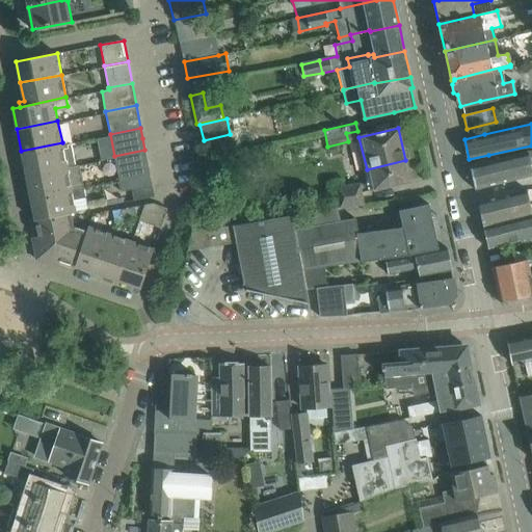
[(73,140),(62,142),(21,151),(26,173),(77,163),(73,140)]
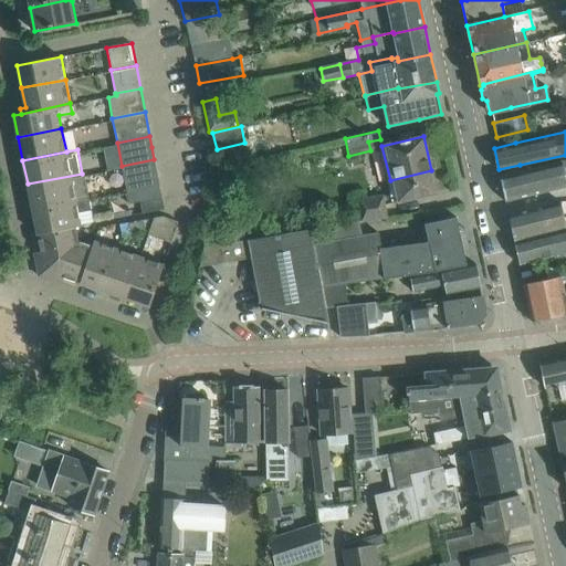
[(159,182),(154,159),(122,166),(126,189),(159,182)]
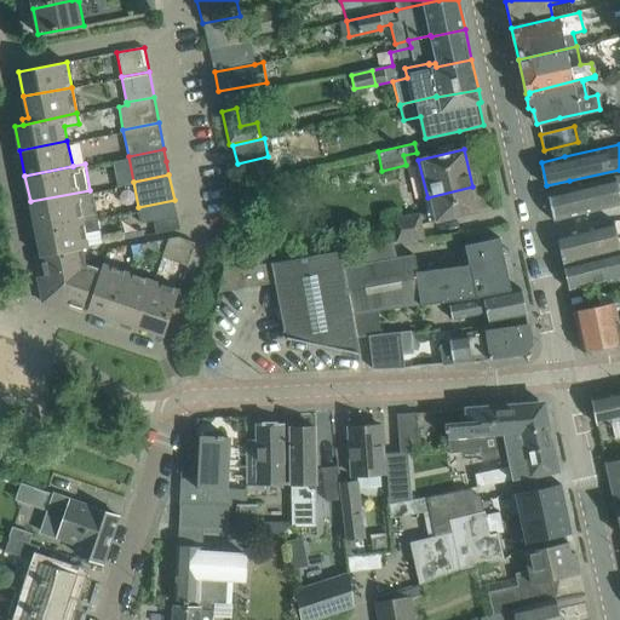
[(619,205),(619,190),(619,189),(619,176),(572,188),(547,193),(554,220),(578,216),(619,205)]
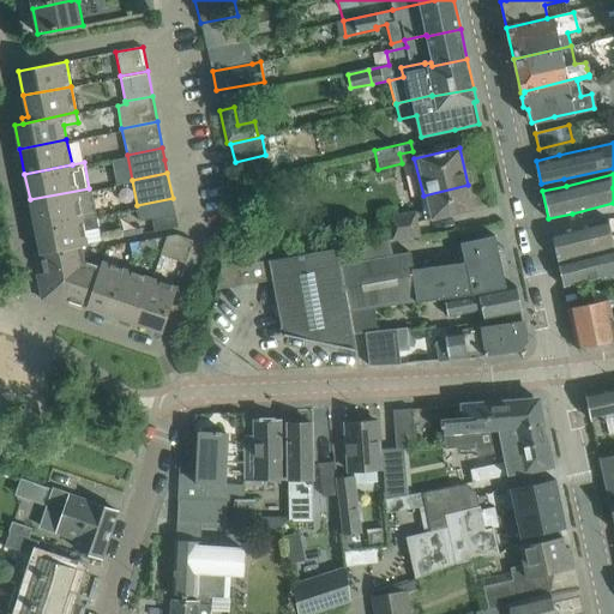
[(474,208),(468,185),(423,196),(428,218),(474,208)]
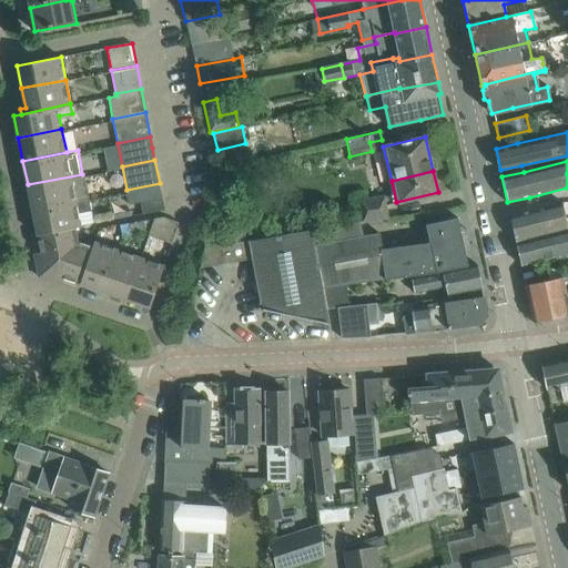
[(89,198),(87,186),(84,173),(82,174),(28,184),(32,208),(89,198)]
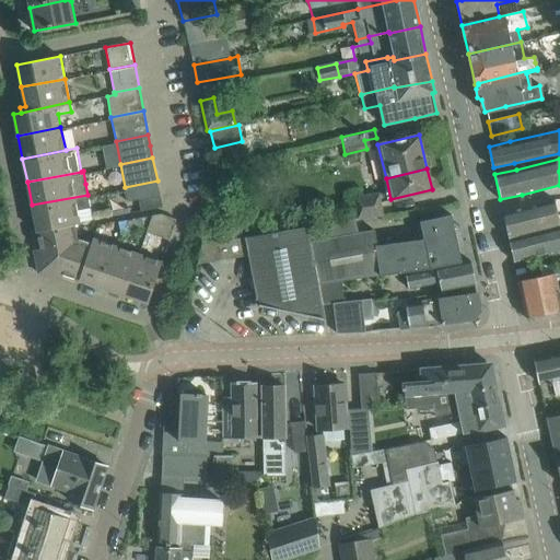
[(163,207),(161,196),(158,181),(125,187),(128,201),(139,199),(141,211),(163,207)]
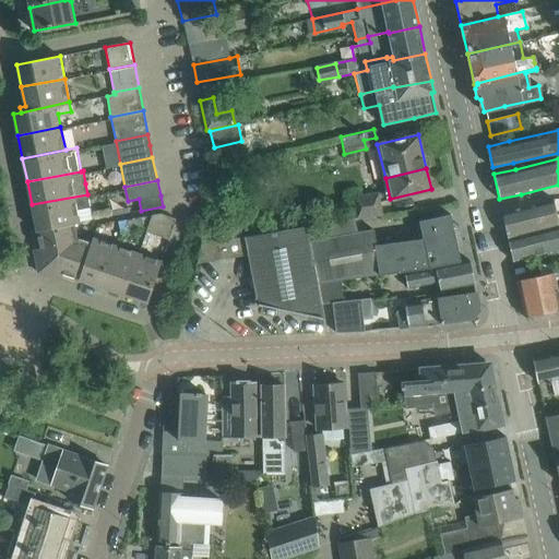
[(382,215),(379,193),(355,197),(357,218),(382,215)]
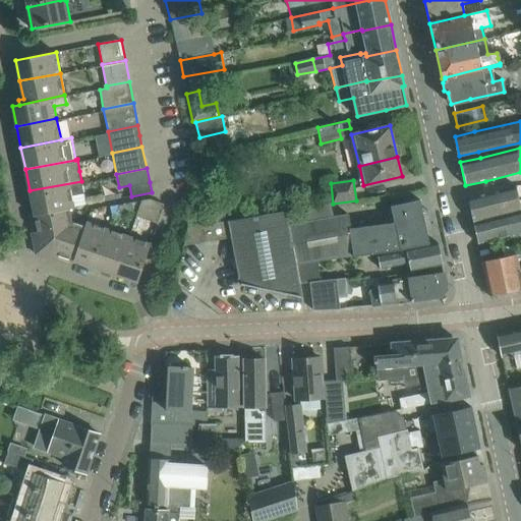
[(74,207),(71,193),(83,190),(81,181),(30,190),(34,213),(66,208),(74,207)]
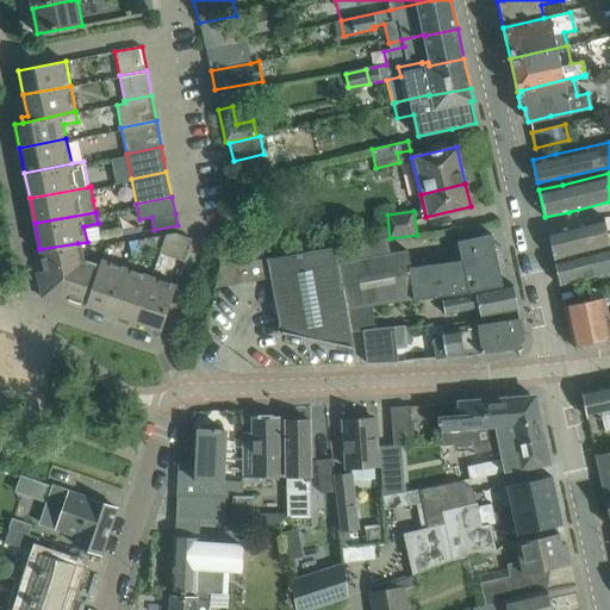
[(571,225),(548,231),(554,260),(590,250),(609,246),(607,238),(602,218),(571,225)]
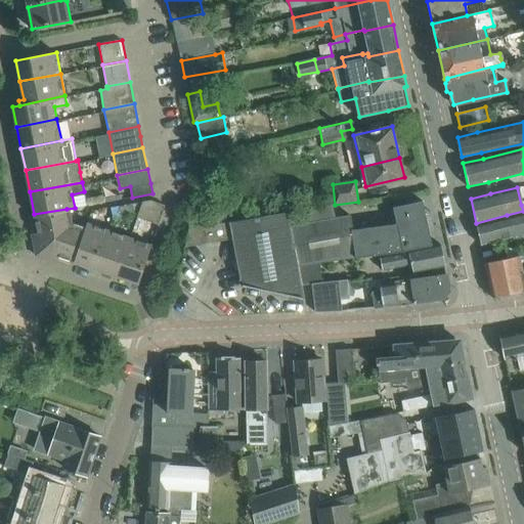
[(146,221),(154,201),(151,200),(142,202),(137,217),(146,221)]
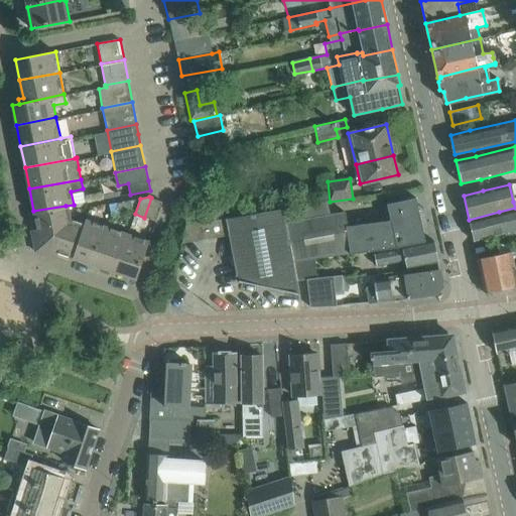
[(416,198),(386,204),(389,220),(395,247),(397,246),(425,241),(416,198)]
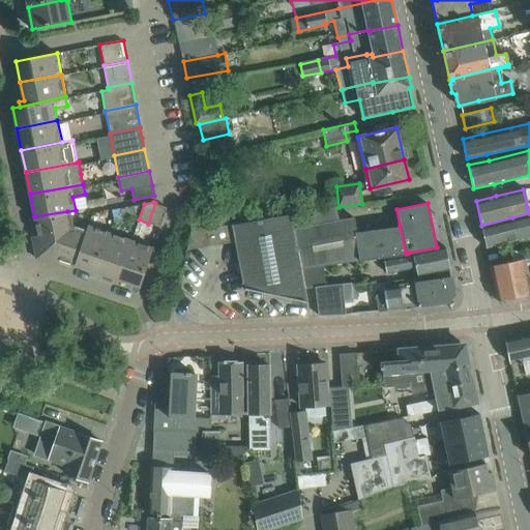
[(135,205),(112,210),(114,221),(137,216),(135,205)]
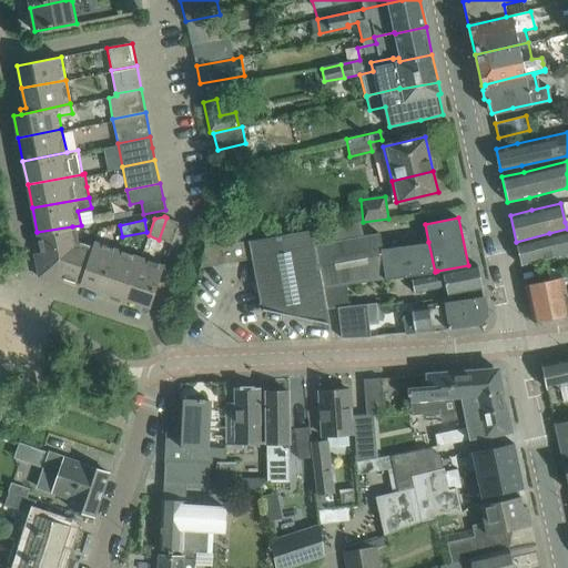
[(39,276),(75,242),(72,226),(37,232),(41,252),(34,253),(39,276)]
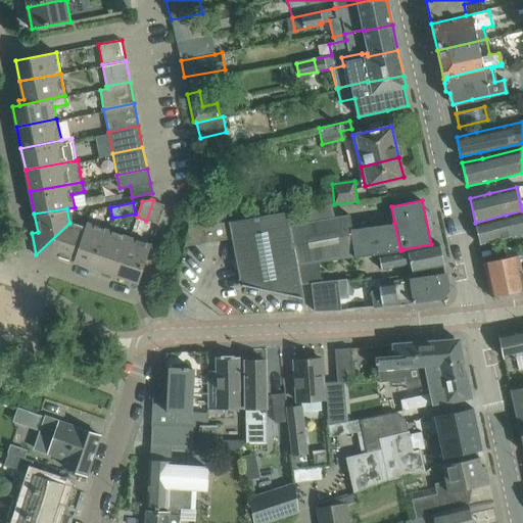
[(189,224),(185,246),(232,238),(241,285),(302,298),(302,297),(303,297),(301,284),(297,265),(288,223),(287,214),(229,222),(206,225),(189,224)]
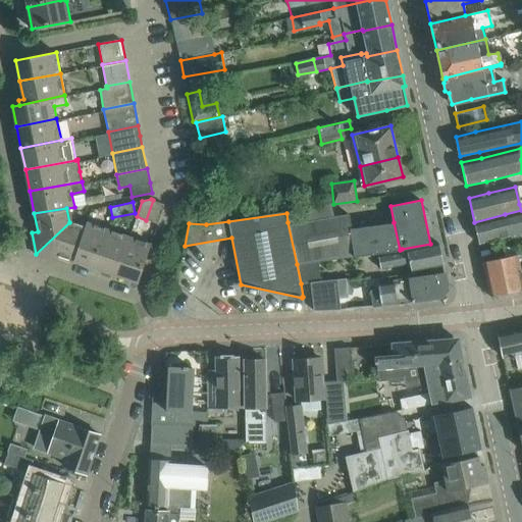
[(349,213),(288,222),(297,264),(317,262),(355,256),(351,228),(349,213)]
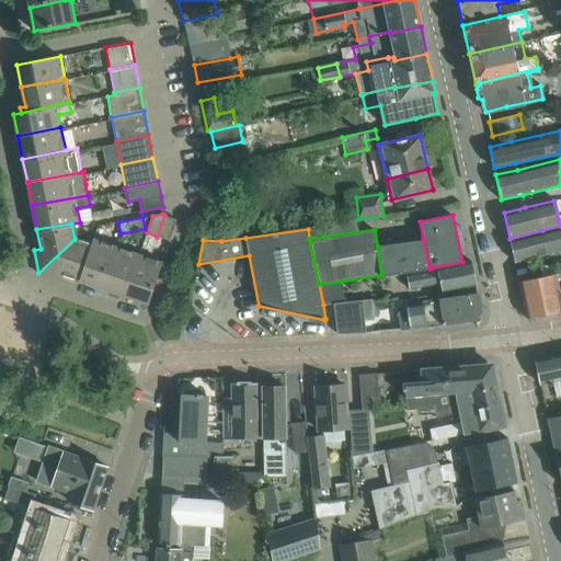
[(542,230),(510,239),(515,262),(536,256),(548,254),(550,260),(560,256),(560,229),(544,233),(542,230)]
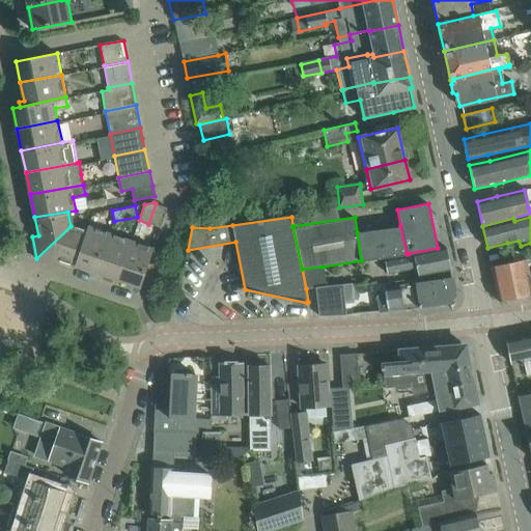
[(74,264),(85,231),(71,226),(36,258),(58,266),(60,260),(74,264)]
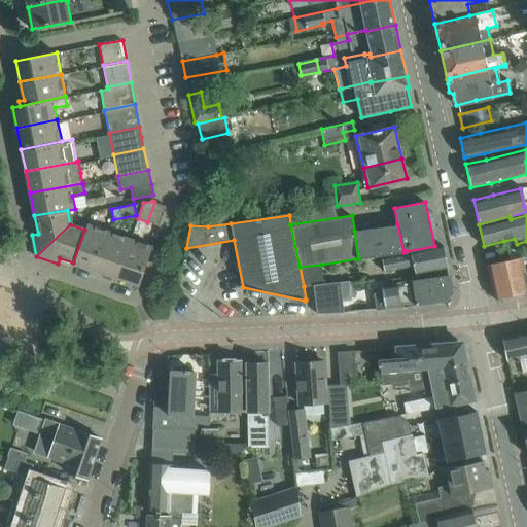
[(95,270),(107,232),(86,224),(84,230),(73,262),(95,270)]
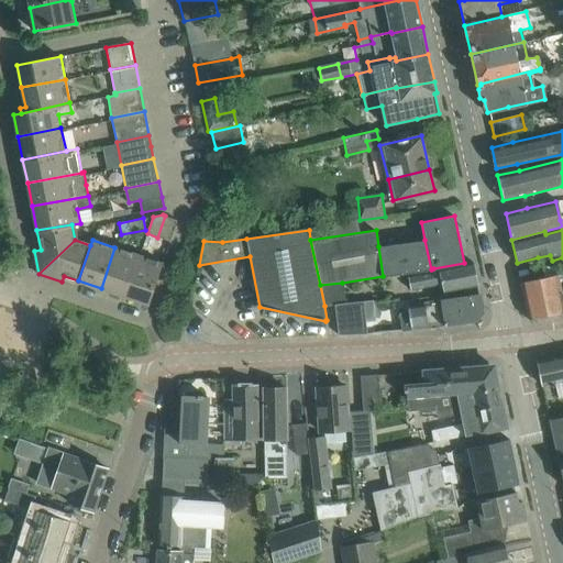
[(424,240),(378,246),(383,276),(408,273),(431,269),(424,240)]
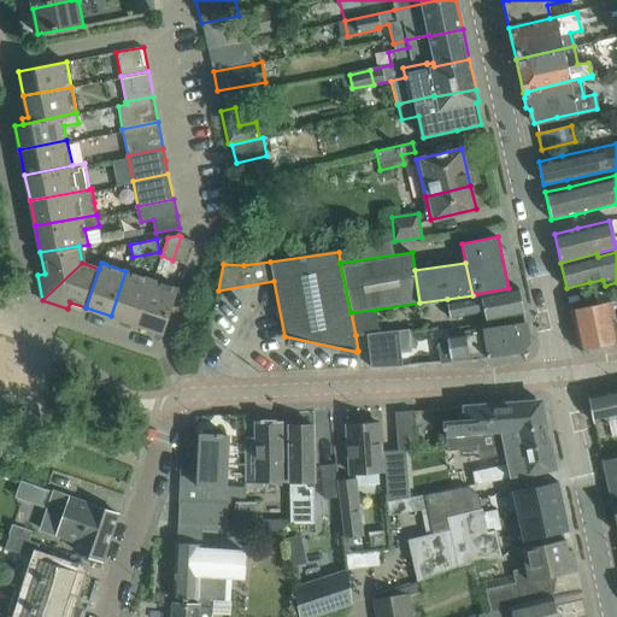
[(135,324),(151,280),(125,271),(111,316),(135,324)]
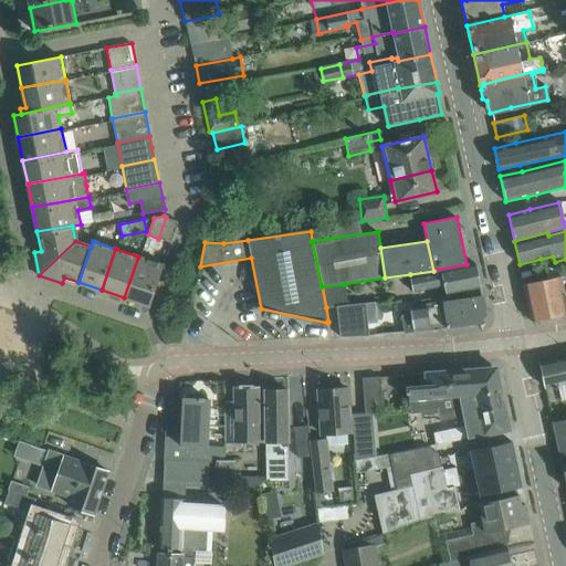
[(149,306),(164,264),(138,257),(124,297),(149,306)]
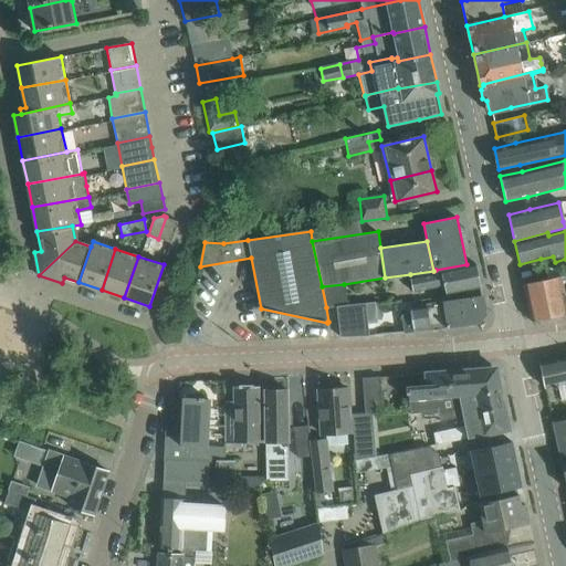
[(433,271),(410,274),(413,292),(444,285),(447,294),(459,292),(480,286),(474,262),(467,264),(436,270),(433,271)]
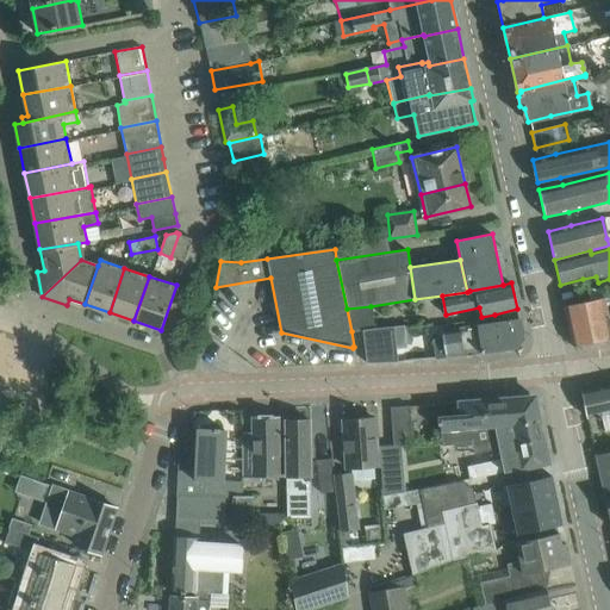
[(609,318),(607,319),(604,299),(587,302),(565,306),(573,346),(609,337),(609,318)]
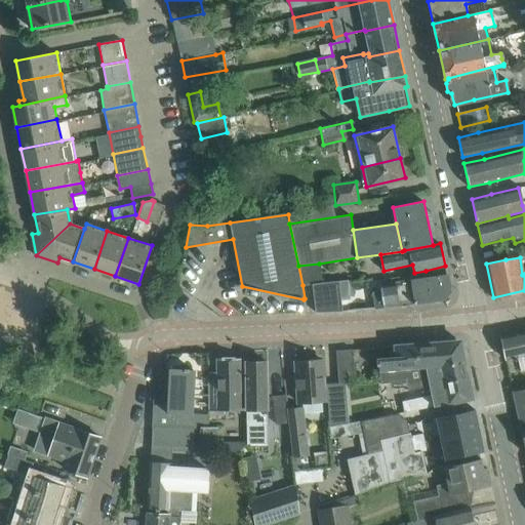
[(319,264),(298,266),(303,284),(303,285),(312,284),(322,283),(319,264)]
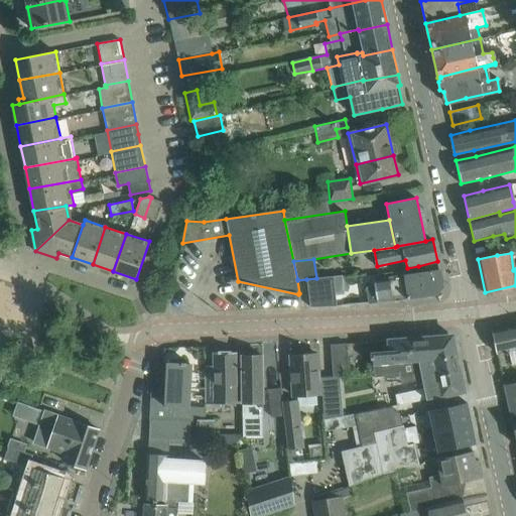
[(436,293),(442,285),(439,270),(419,273),(374,280),(375,286),(367,287),(370,302),(436,293)]
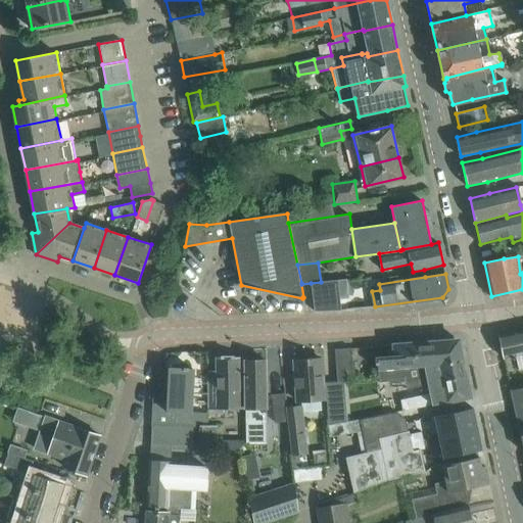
[(321,282),(311,283),(314,311),(341,310),(338,280),(321,282)]
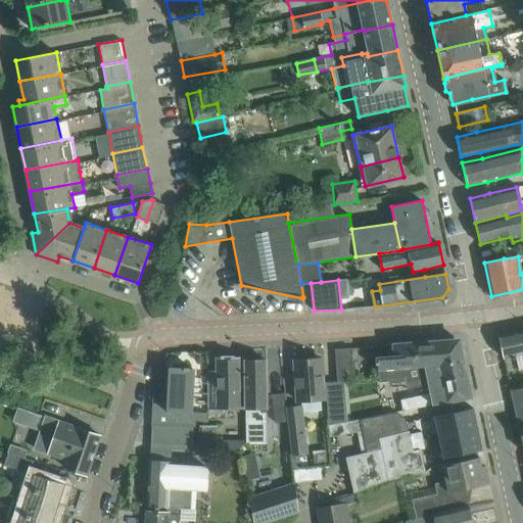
[(522,353),(522,329),(500,335),(504,358),(512,357),(513,360),(515,359),(515,355),(522,353)]
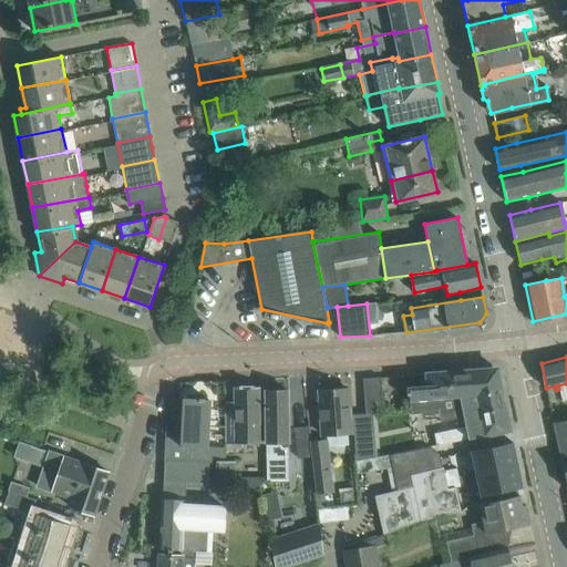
[(463,416),(505,408),(497,371),(495,368),(474,370),(475,394),(410,400),(411,414),(429,412),(429,416),(440,416),(441,422),(463,416)]
